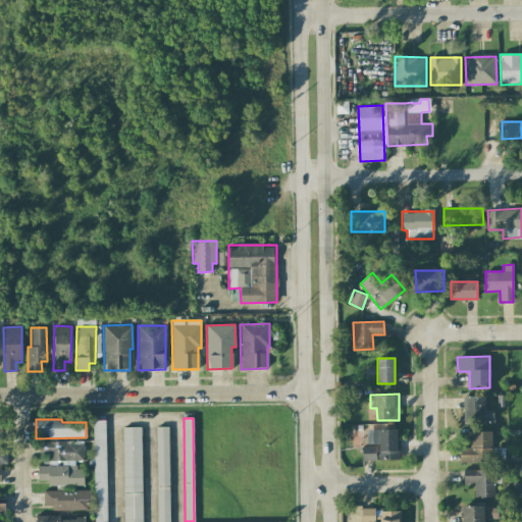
[(106,521),(106,420),(94,420),(94,521),(106,521)]
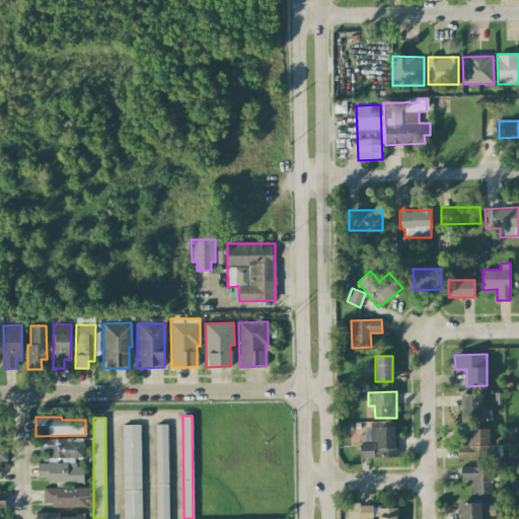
[(123,518),(141,518),(140,425),(122,426),(123,518)]
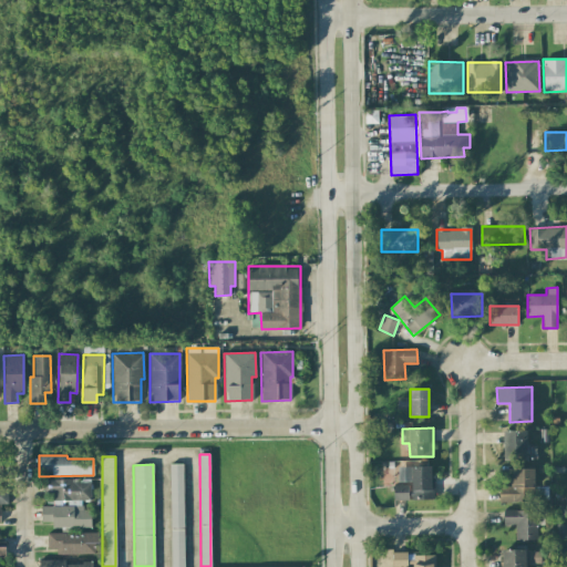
[(184,566),(183,464),(169,464),(169,566),(184,566)]
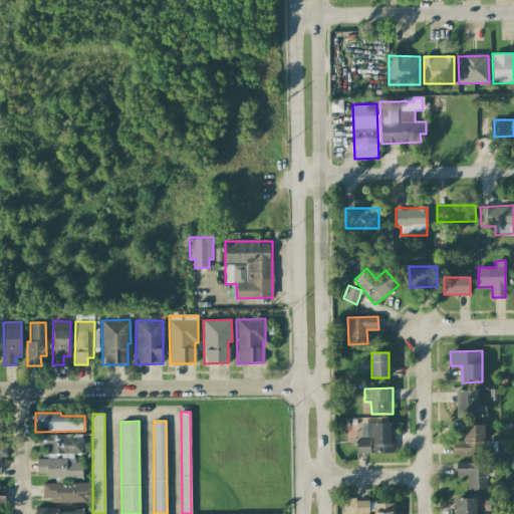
[(357,453),(392,453),(393,423),(361,423),(361,439),(357,439),(357,453)]
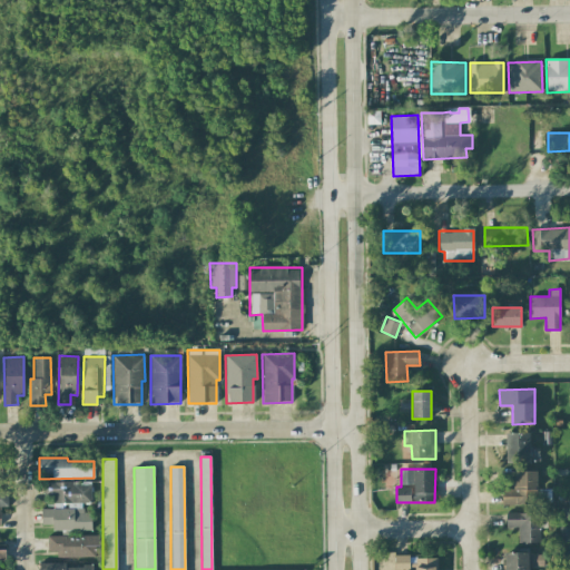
[(537,471),(513,472),(514,490),(501,491),(502,505),(537,504),(537,471)]
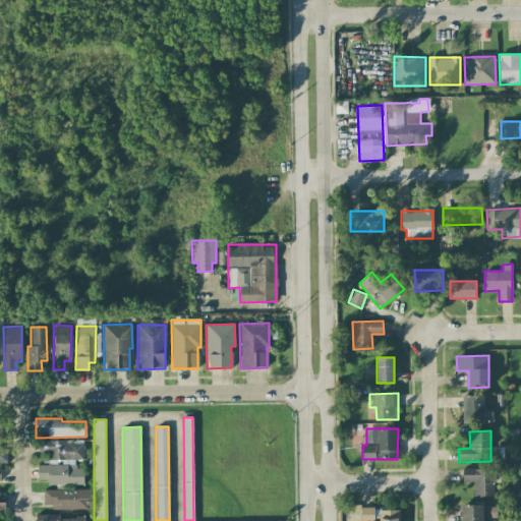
[(83,484),(83,468),(75,468),(75,459),(82,459),(83,441),(43,441),(43,451),(50,451),(50,462),(62,462),(62,465),(38,465),(38,479),(48,479),(48,484),(83,484)]
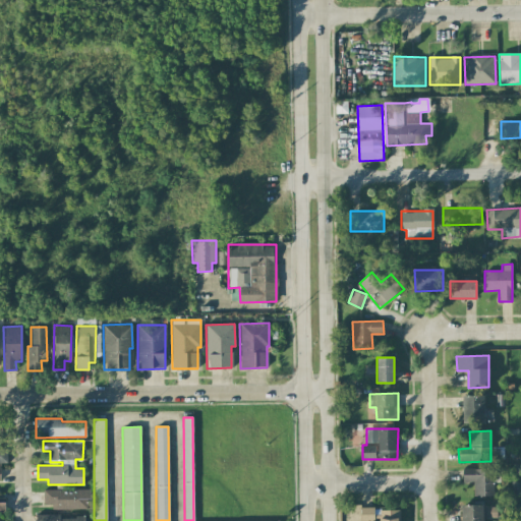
[(473,482),(473,497),(494,497),(494,482),(500,482),(500,469),(463,468),(462,482),(473,482)]
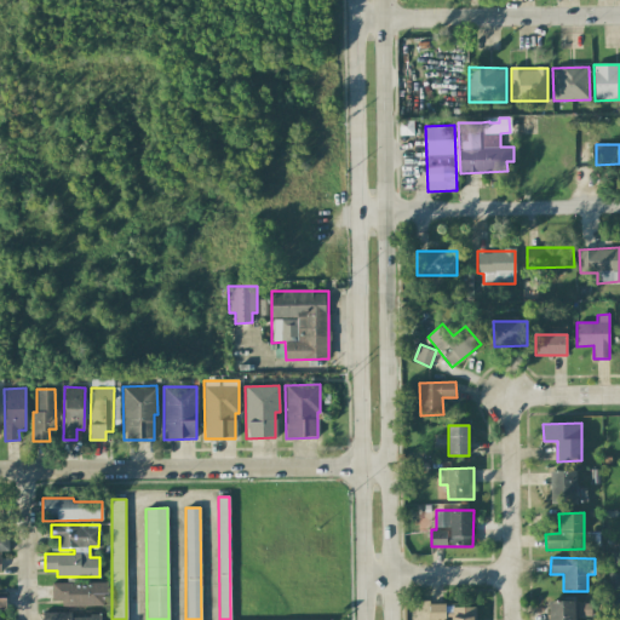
[(104,604),(103,593),(109,593),(108,581),(51,583),(52,601),(62,601),(62,607),(104,604)]
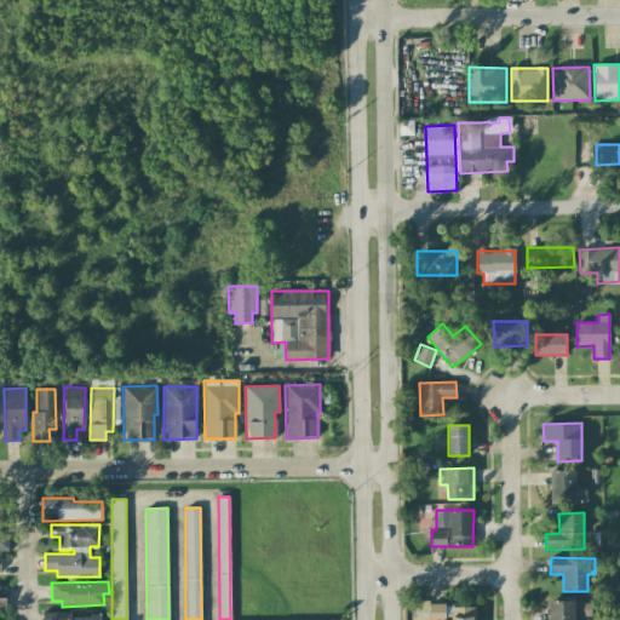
[(549,619),(574,619),(574,601),(549,601),(549,619)]
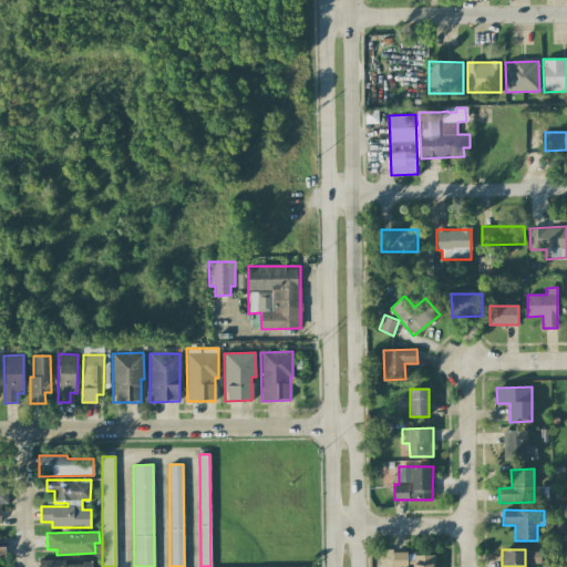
[(540,563),(540,552),(526,552),(526,563),(540,563)]
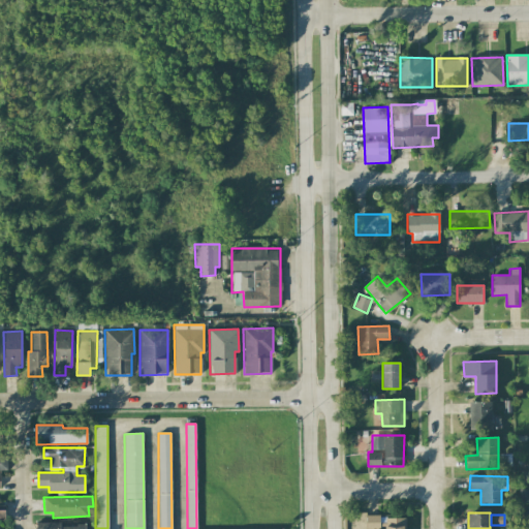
[(404,528),(404,517),(366,517),(366,528),(385,528),(404,528)]
